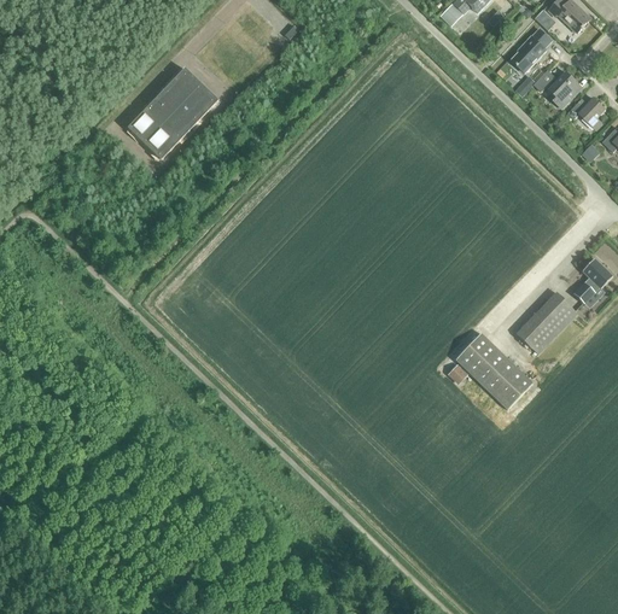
[(455,0),(453,3),(464,12),(470,5),(477,12),(488,0),(455,0)]
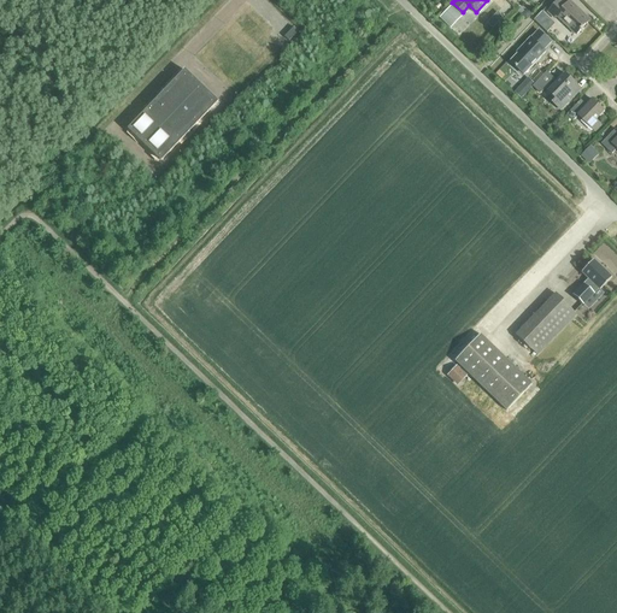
[(547,10),(553,17),(556,15),(575,33),(589,18),(570,0),(568,0),(565,3),(563,0),(556,0),(547,10)]
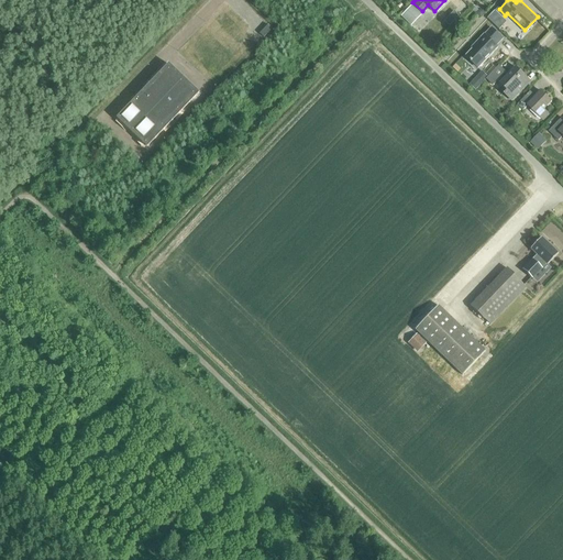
[(474,2),(471,6),(481,14),(486,10),(483,7),(479,8),(474,2)]
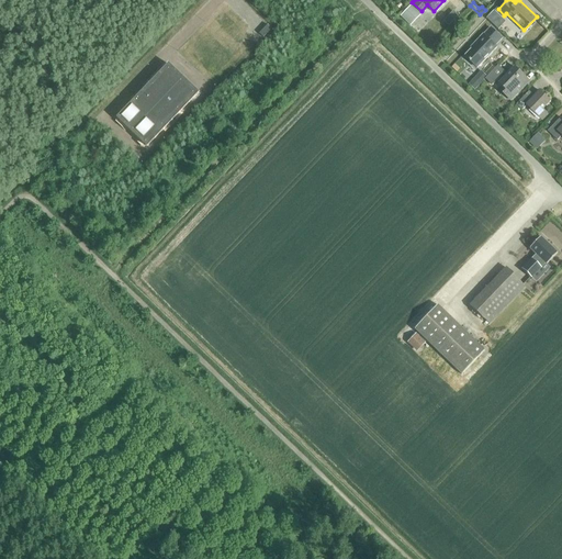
[(452,8),(449,12),(453,18),(458,13),(452,8)]
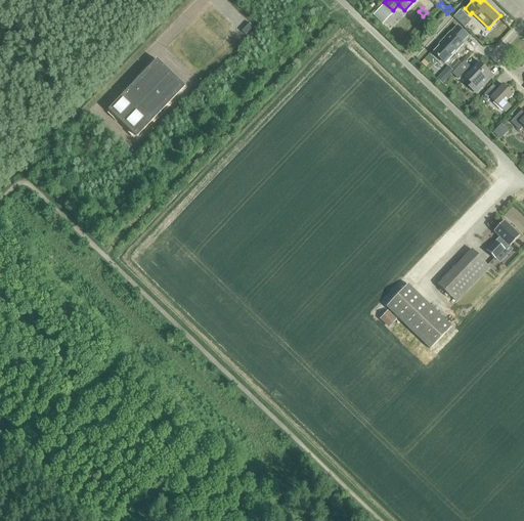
[(460,8),(453,15),(459,20),(466,13),(460,8)]
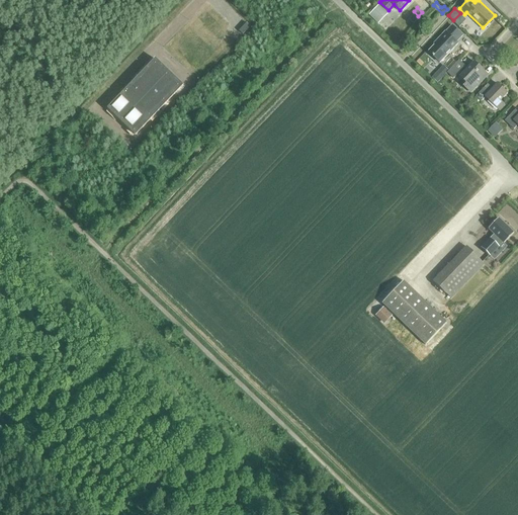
[(247,20),(239,28),(243,32),(250,24),(247,20)]
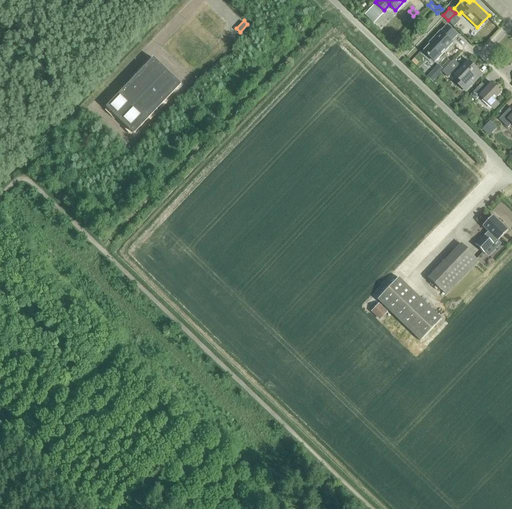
[(433,38),(422,49),(433,60),(451,41),(450,39),(456,33),(446,24),(440,30),(439,29),(432,37),(433,38)]
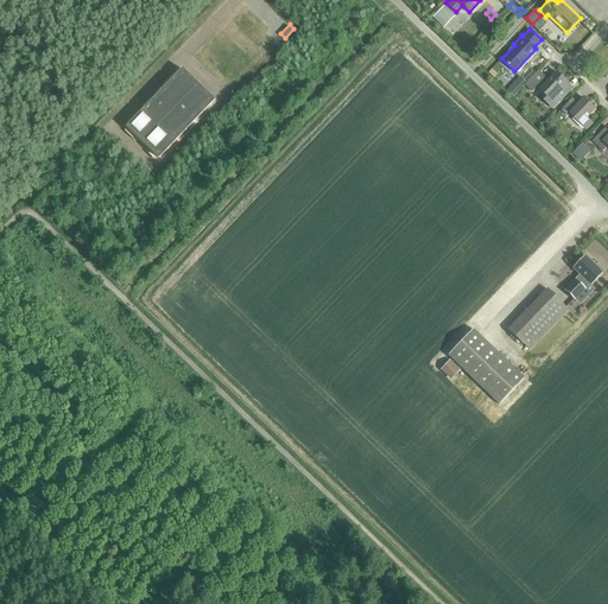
[(182,67),(125,125),(157,156),(214,97),(182,67)]
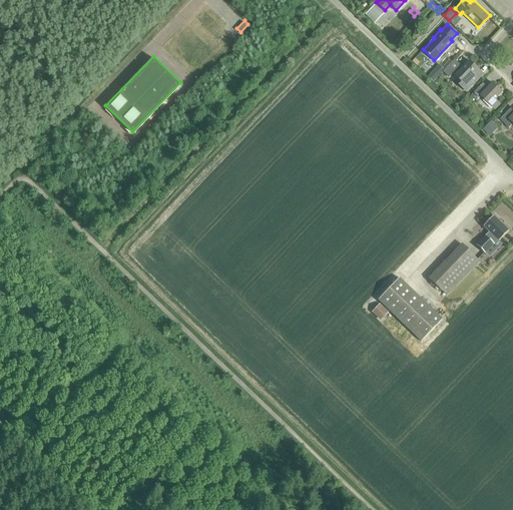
[(443,70),(449,76),(461,63),(455,58),(443,70)]
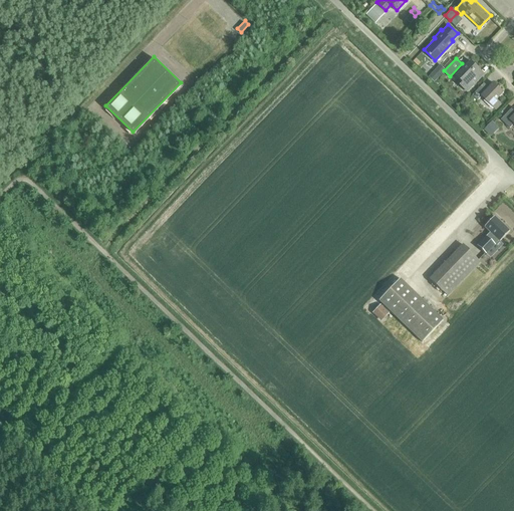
[(464,80),(461,83),(468,90),(481,76),(477,72),(481,68),(471,59),(457,74),(464,80)]
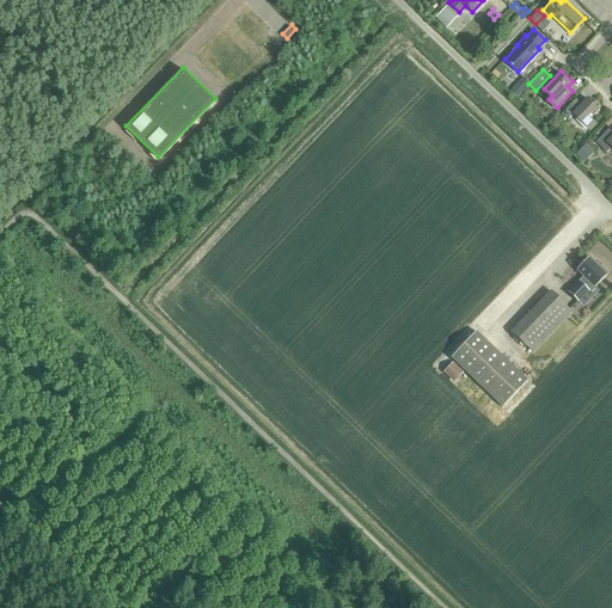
[(518,81),(510,88),(518,94),(524,87),(518,81)]
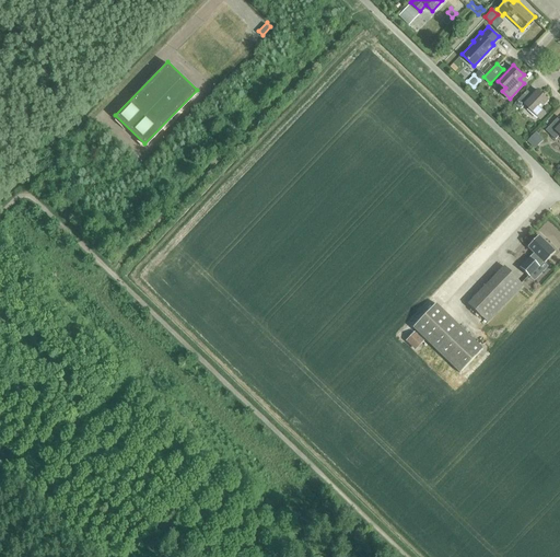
[(515,103),(521,108),(525,103),(540,117),(546,112),(541,107),(549,99),(538,89),(531,97),(525,92),(515,103)]
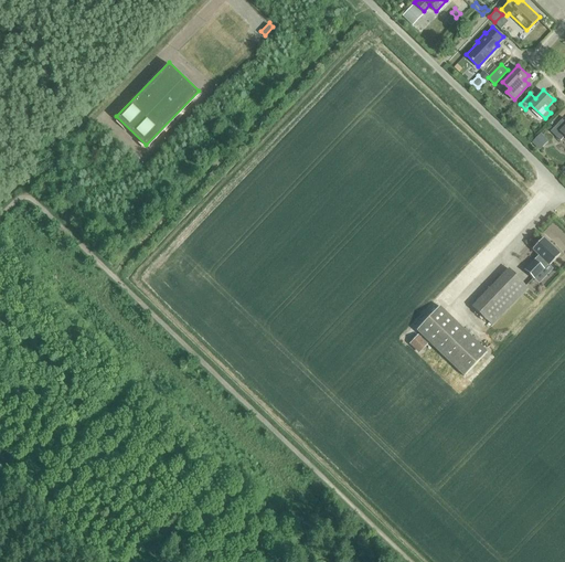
[(564,123),(561,119),(551,129),(561,138),(564,134),(564,123)]
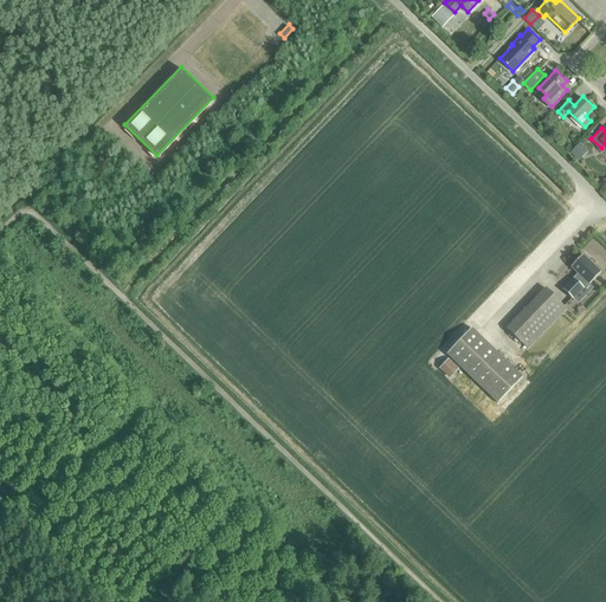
[(578,143),(572,150),(579,157),(580,159),(588,149),(580,141),(578,143)]
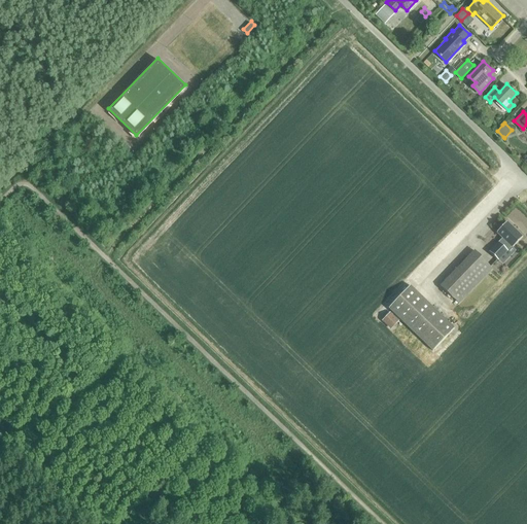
[(497,241),(489,249),(497,257),(505,249),(506,248),(510,244),(512,246),(522,235),(505,218),(495,230),(501,236),(497,240),(497,241)]
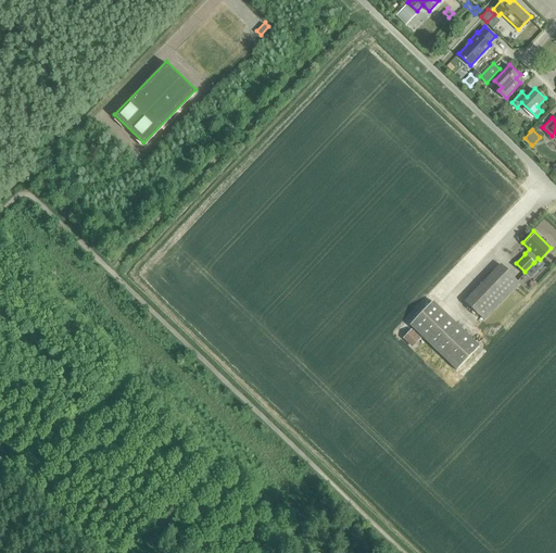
[(518,280),(513,275),(514,275),(500,262),(464,300),(477,312),(478,312),(482,317),(518,280)]
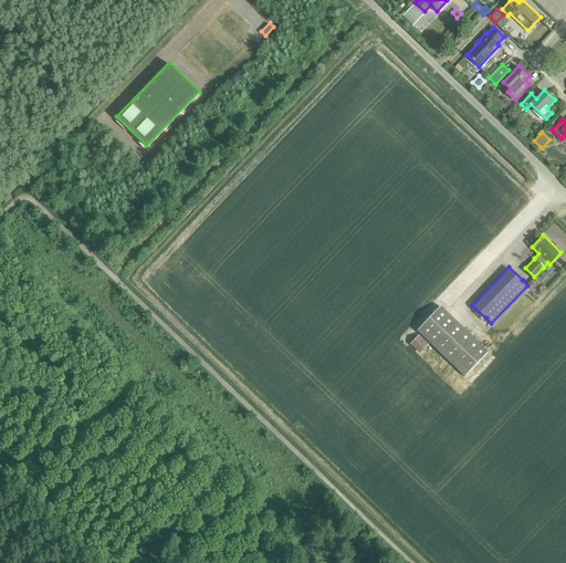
[(417,327),(463,374),(486,351),(440,304),(417,327)]
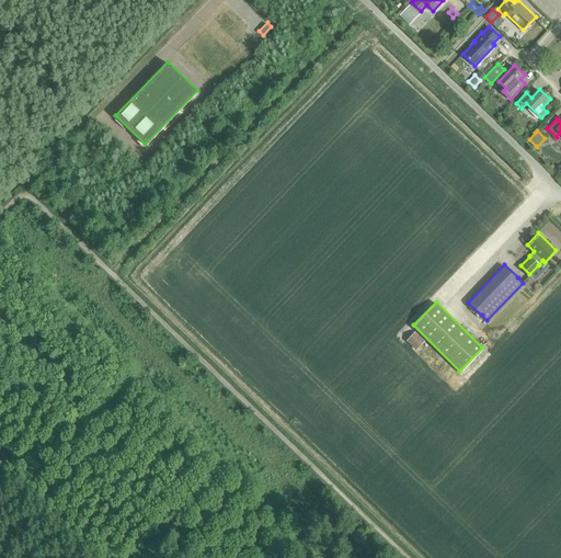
[(405,339),(415,349),(424,339),(414,330),(405,339)]
